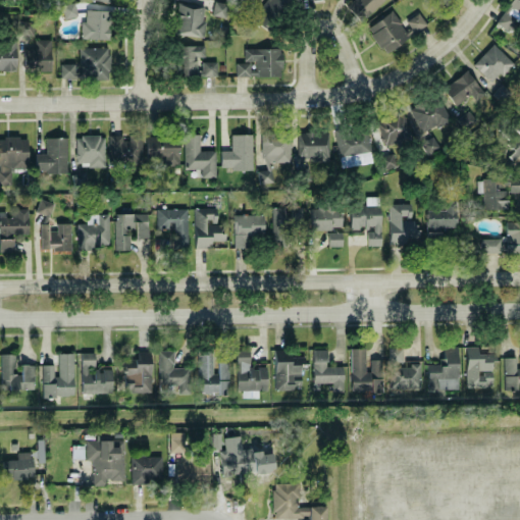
[(290,5),(280,0),(265,0),(253,20),(272,33),(290,5)]
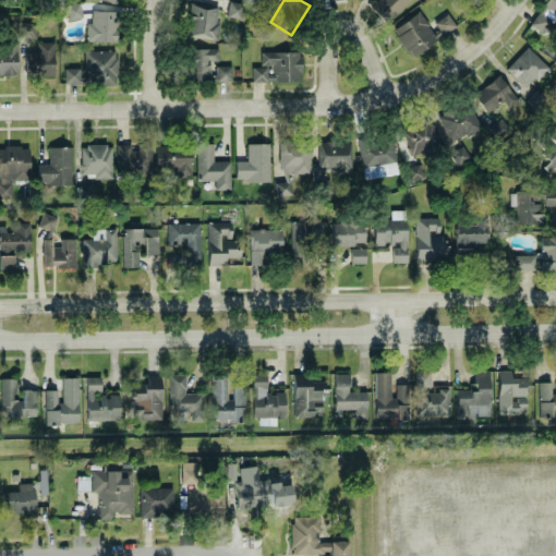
[(379,0),(373,8),(389,24),(411,0),(379,0)]
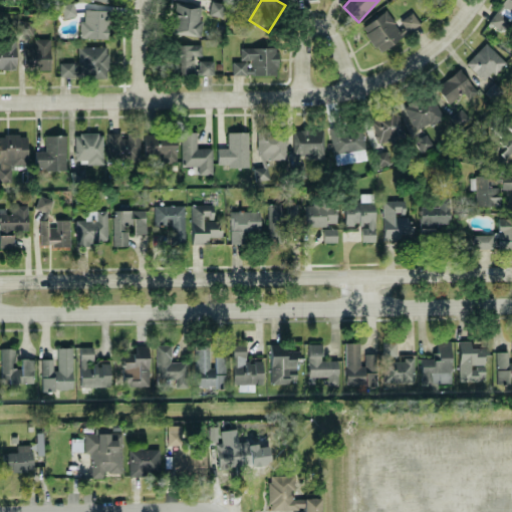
[(503,30),(510,15),(511,15),(511,0),(503,0),(491,25),(503,30)]
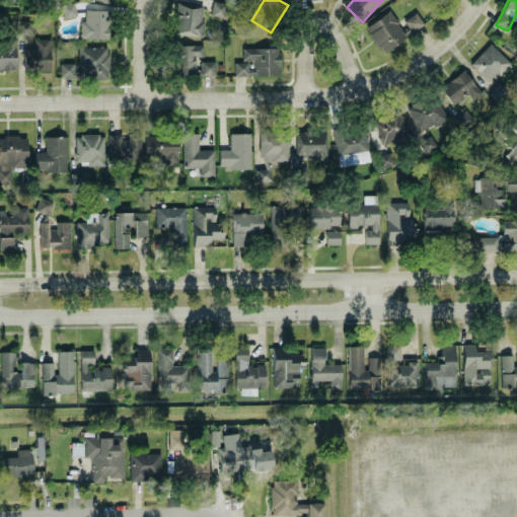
[(62,6),(66,19),(78,16),(75,2),(62,6)]
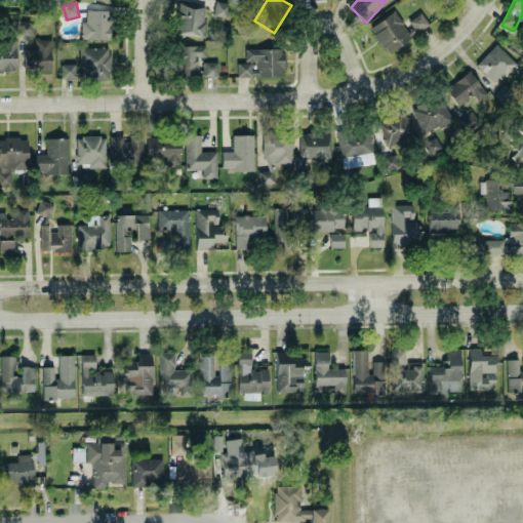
[(227,17),(230,4),(217,2),(214,15),(227,17)]
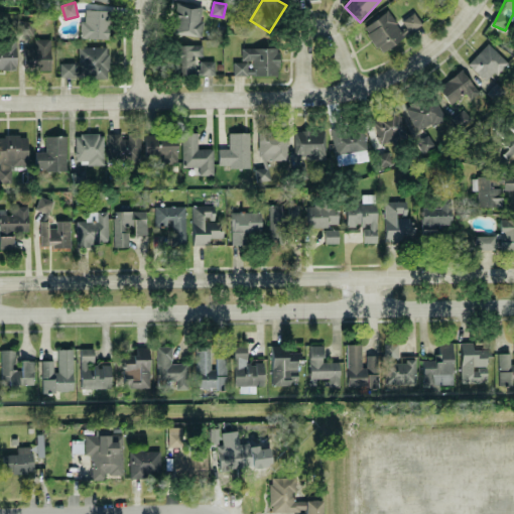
[(204,6),(175,5),(174,34),(203,35),(204,6)]
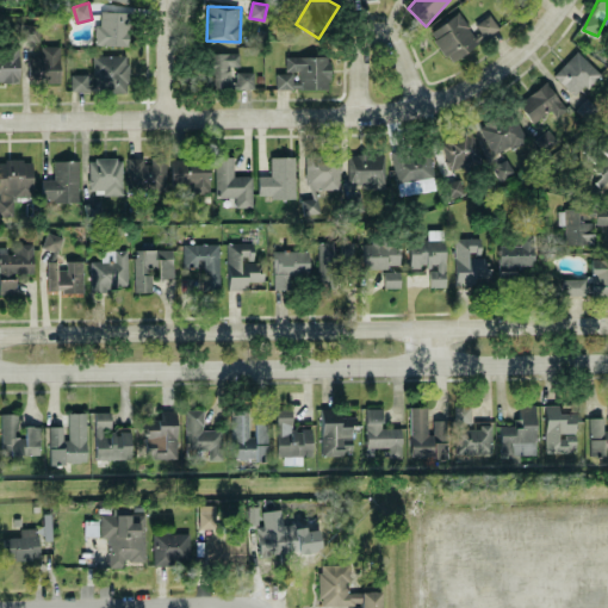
[(95,25),(95,45),(129,47),(130,13),(103,12),(101,25),(95,25)]
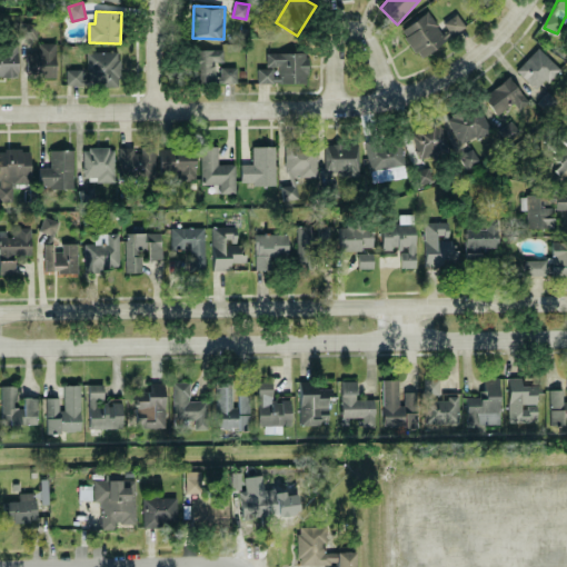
[(420,58),(466,28),(458,15),(440,26),(430,11),(401,30),(420,58)]
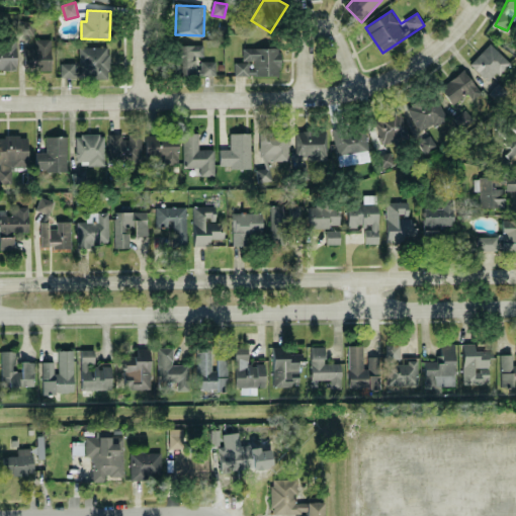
[(53,71),(52,39),(35,39),(36,49),(24,49),(25,71),(53,71)]
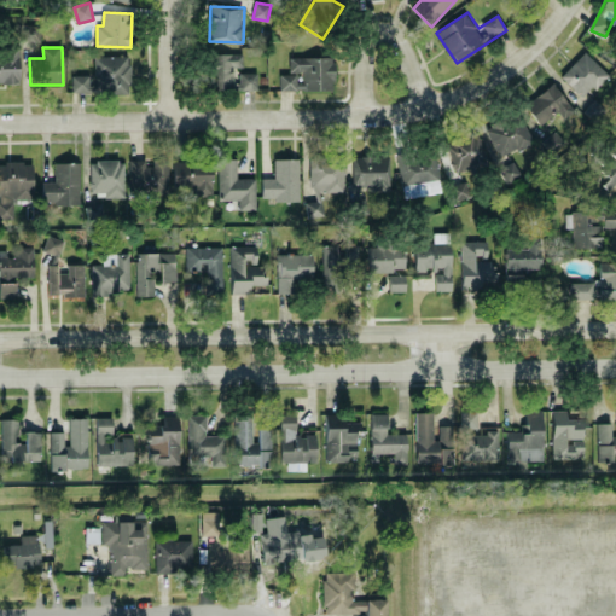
[(0,82),(21,83),(19,48),(1,48),(1,59),(0,59),(0,82)]
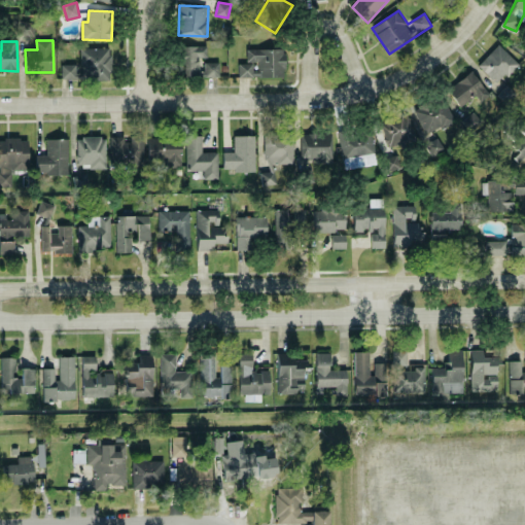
[(479,66),(498,84),(519,63),(499,44),(479,66)]
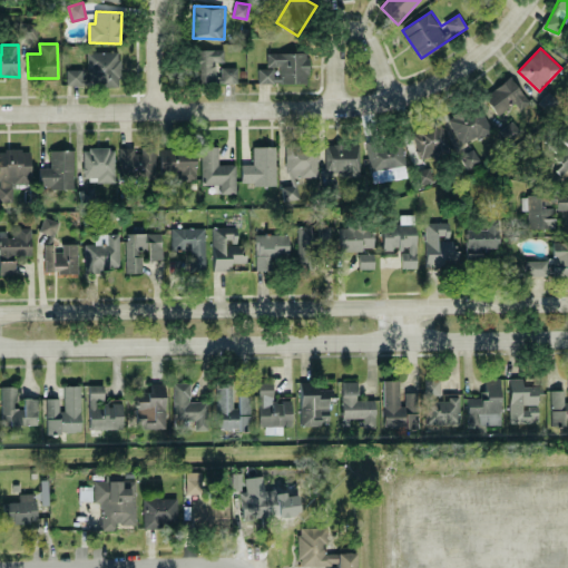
[(224,62),(224,50),(198,50),(198,81),(216,81),(216,62),(224,62)]
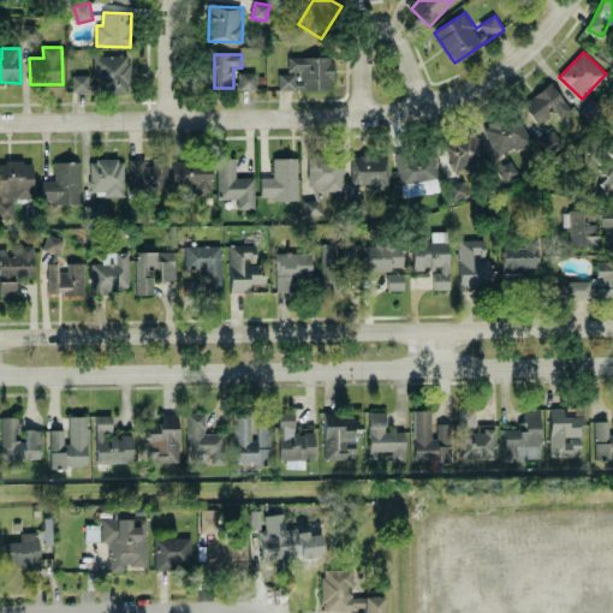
[(95,58),(96,94),(131,93),(130,55),(95,58)]
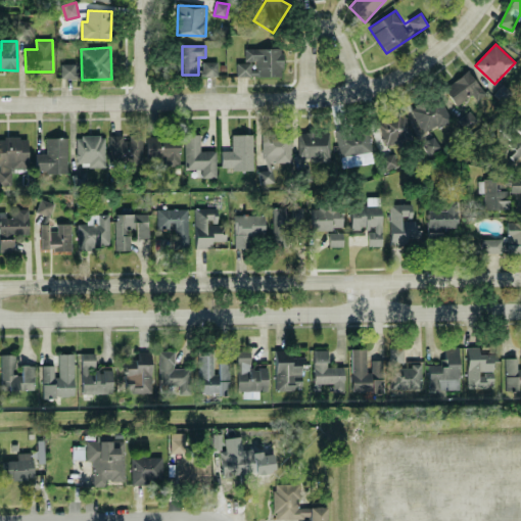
[(237,78),(283,77),(283,49),(246,49),(246,63),(237,63),(237,78)]
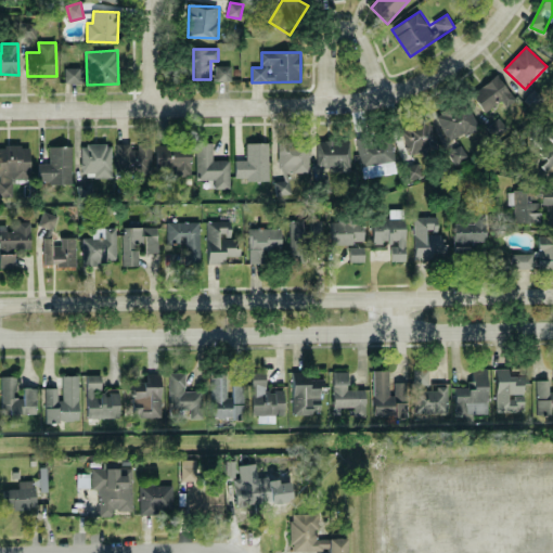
[(232,81),(232,66),(216,66),(217,81),(232,81)]
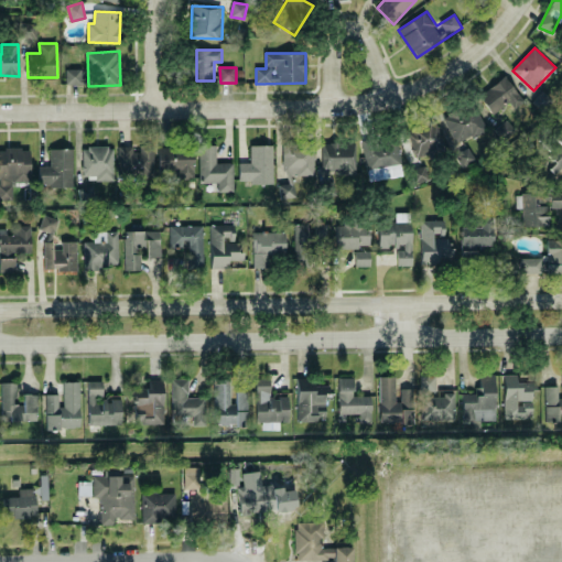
[(67,84),(83,84),(83,69),(66,69),(67,84)]
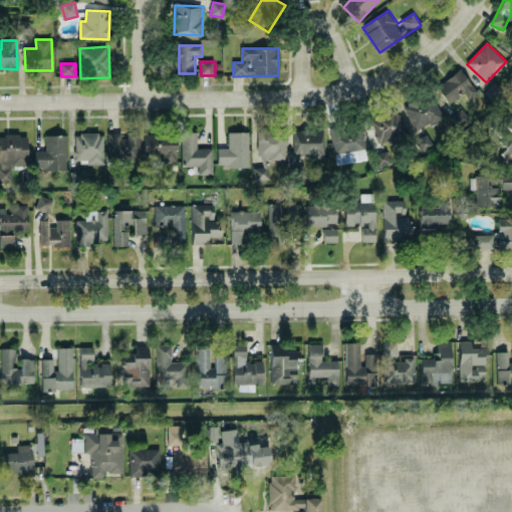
[(448,103),(465,93),(469,99),(477,93),(462,70),(437,85),(448,103)]
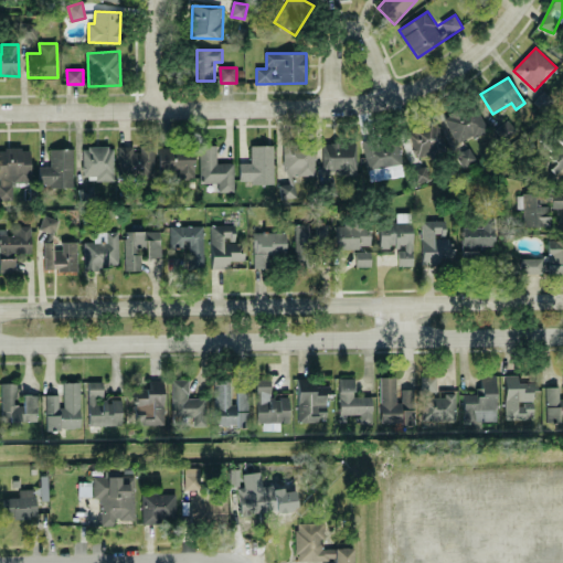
[(488,129),(476,104),(444,119),(457,145),(488,129)]
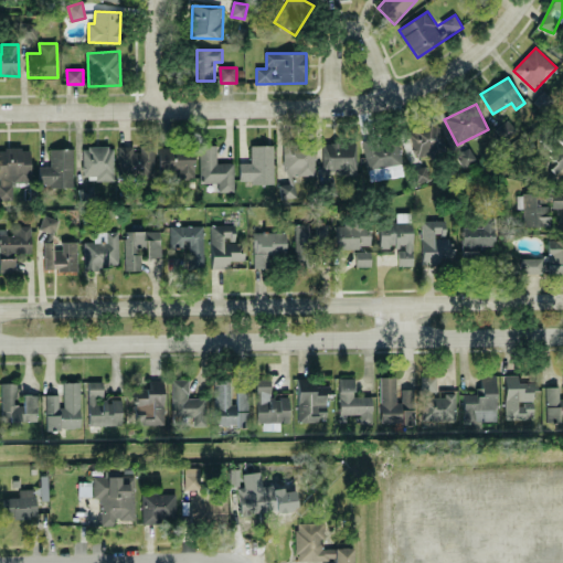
[(411,129),(415,157),(445,151),(439,124),(411,129)]
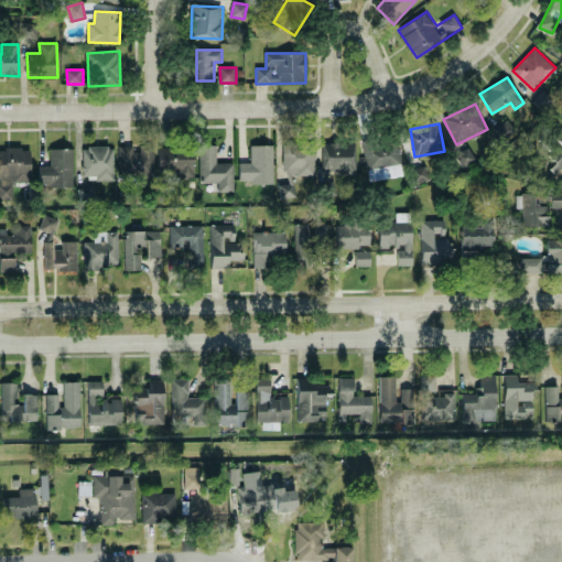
[(558,162),(550,169),(560,180),(561,177),(561,128),(559,126),(540,143),(558,162)]
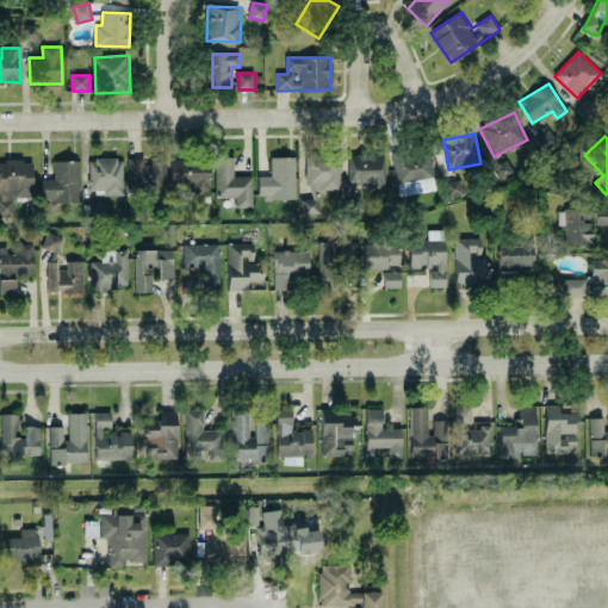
[(397,193),(435,192),(433,152),(396,153),(397,193)]
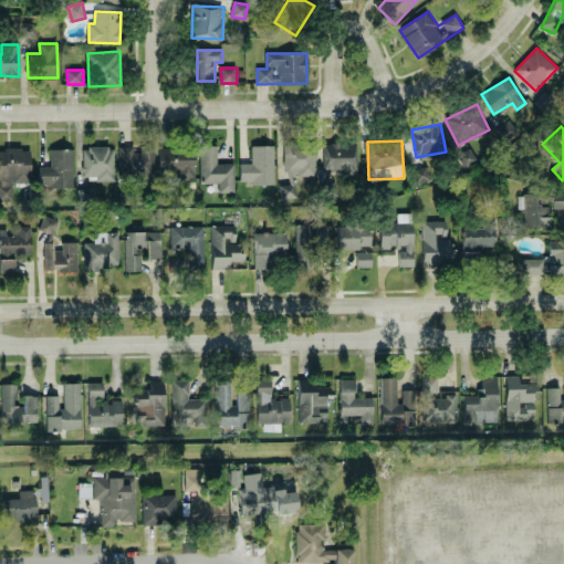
[(324,144),(325,175),(357,174),(356,143),(324,144)]
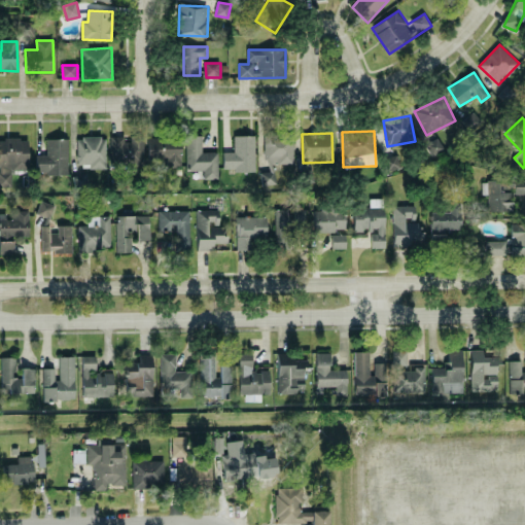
[(294,164),(293,135),(266,136),(267,165),(294,164)]
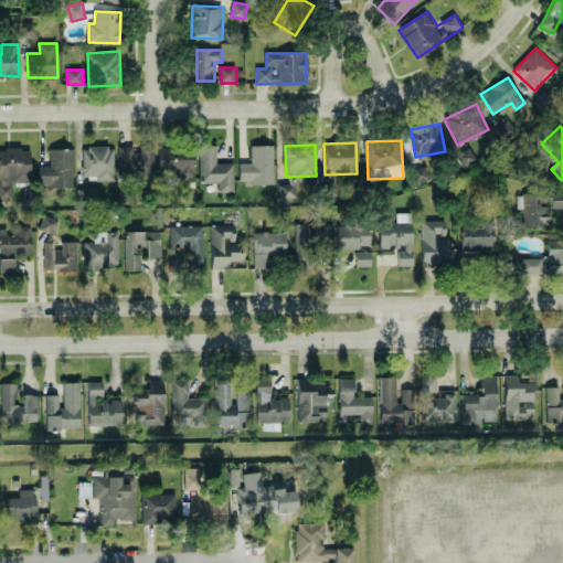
[(120,178),(156,177),(155,146),(138,147),(137,146),(119,147),(120,178)]
